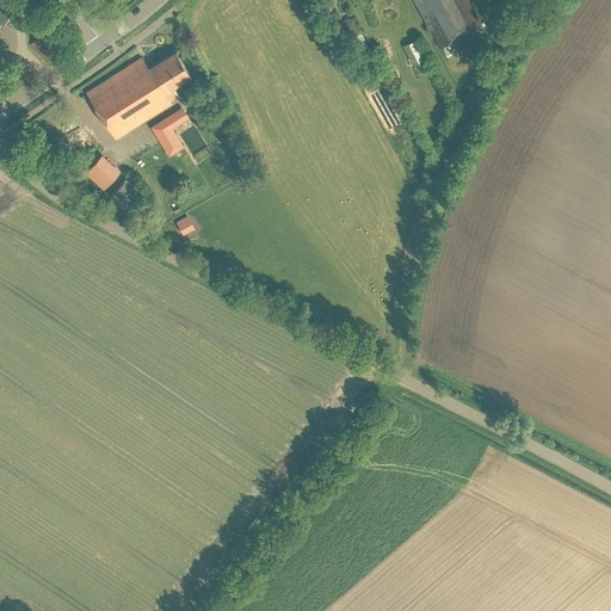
[(0,0),(0,22),(17,4),(13,0),(0,0)]
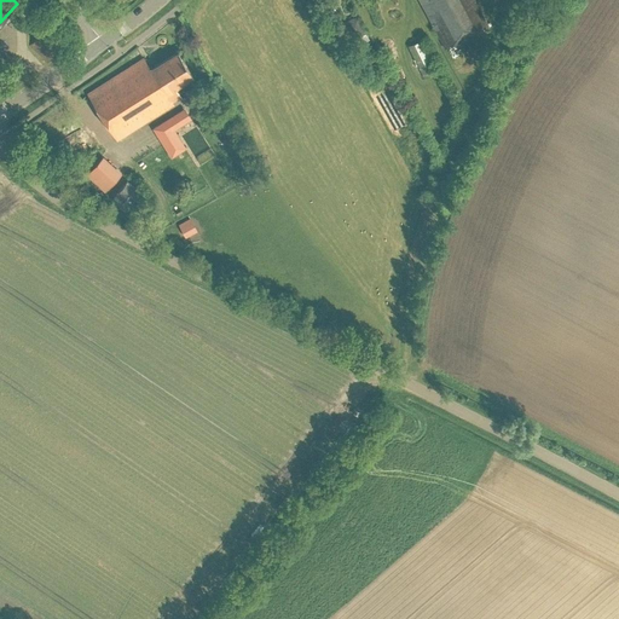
[(418,0),(445,47),(487,24),(473,0),(418,0)]
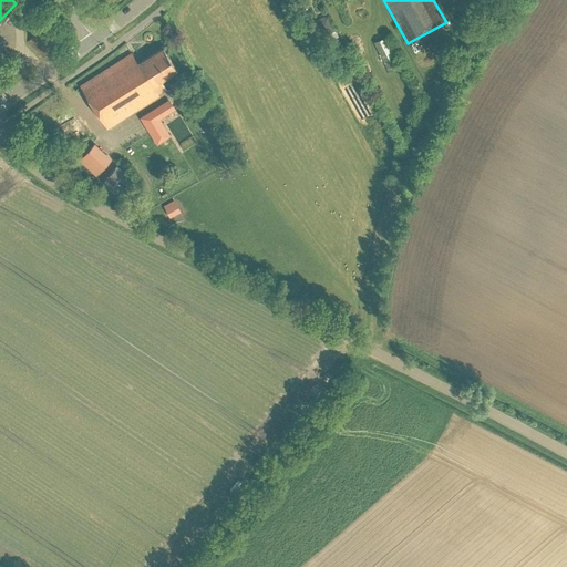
[(328,14),(313,21),(319,33),(323,31),(326,37),(336,32),(328,14)]
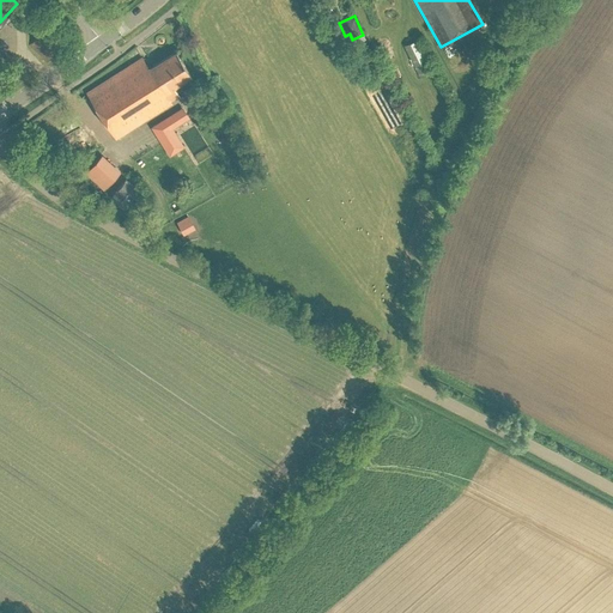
[(30,44),(47,61),(60,48),(44,30),(30,44)]
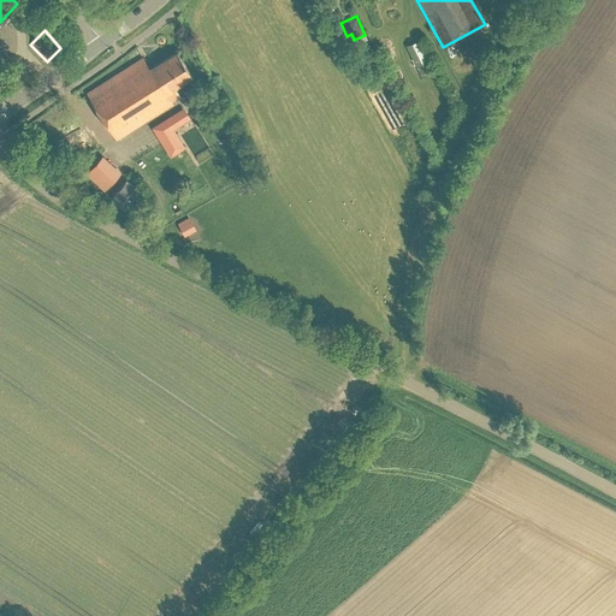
[(407,45),(421,76),(436,70),(421,39),(407,45)]
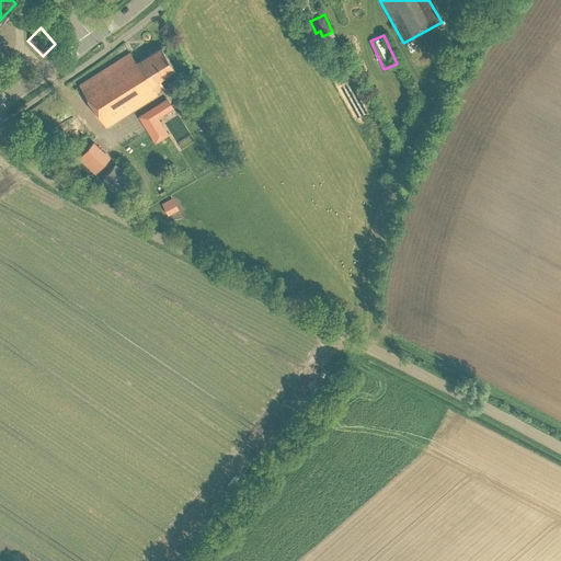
[(165,86),(160,78),(176,67),(162,46),(138,61),(132,52),(80,84),(107,126),(158,93),(157,91),(165,86)]
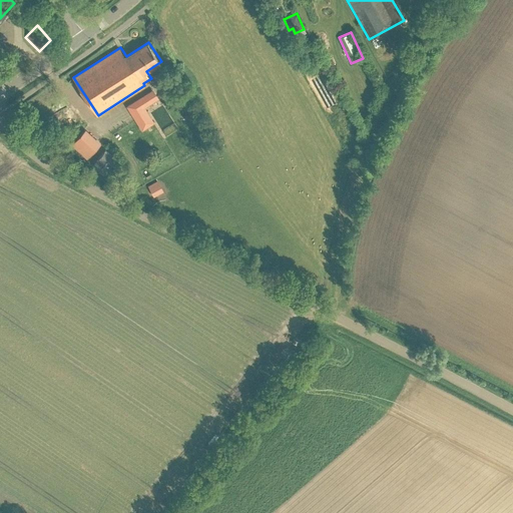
[(158,98),(157,96),(152,89),(141,96),(126,106),(141,130),(154,122),(144,107),(158,98)]
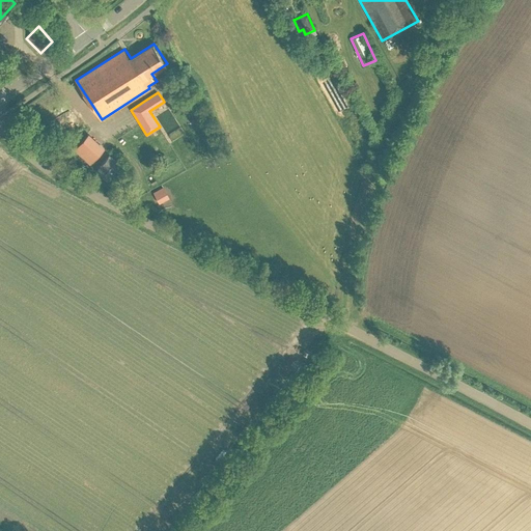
[(89,134),(75,149),(91,164),(106,148),(89,134)]
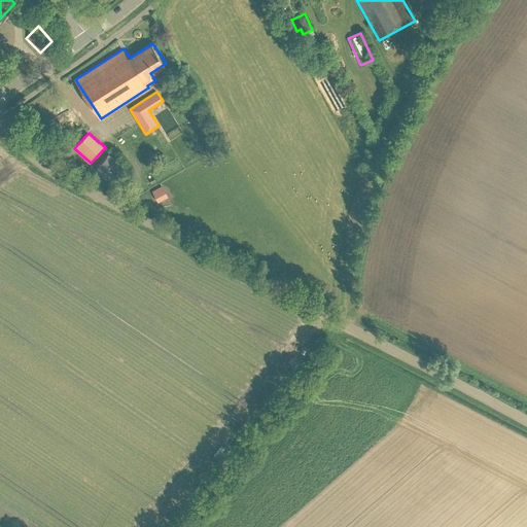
[(109,153),(97,169),(109,178),(120,162),(109,153)]
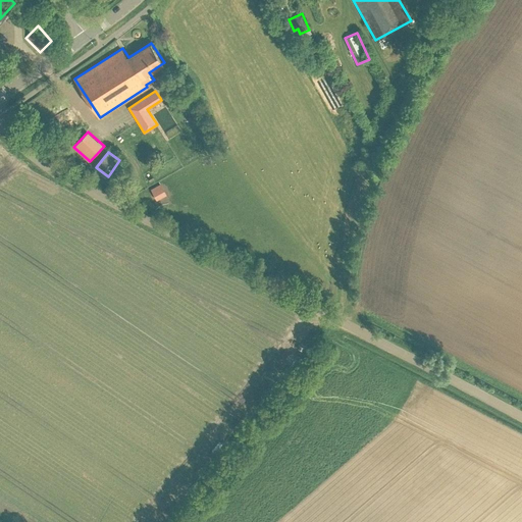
[(151,188),(157,200),(167,195),(161,183),(151,188)]
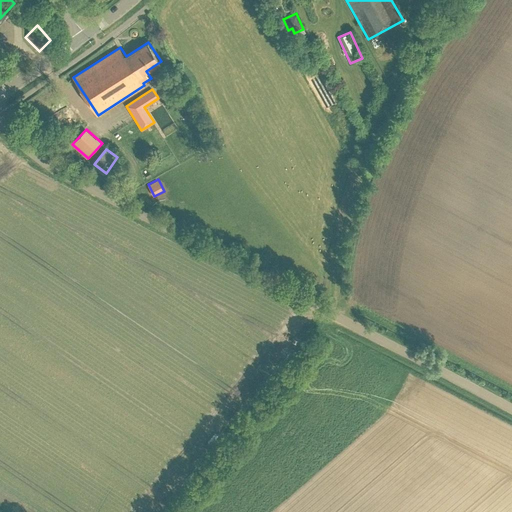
All buildings are outlined.
